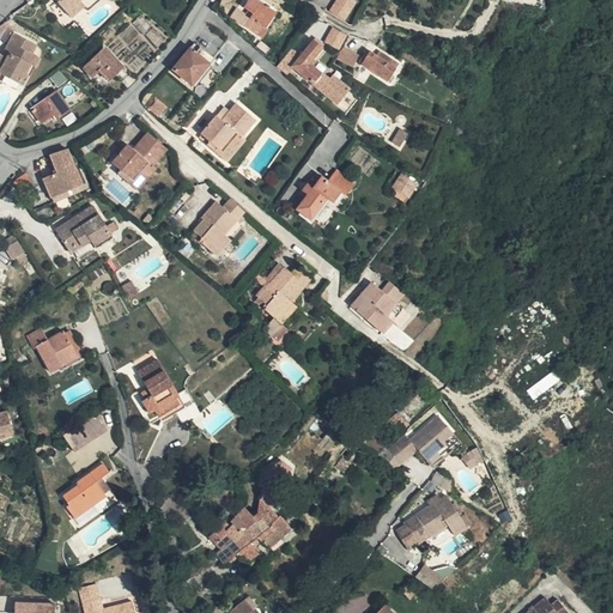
[(55,0),(71,16),(84,4),(86,5),(90,0),(55,0)]
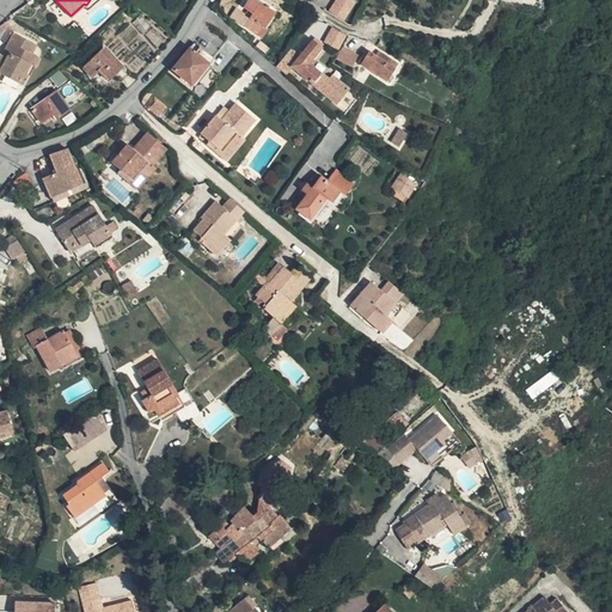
[(261,35),(277,8),(263,0),(254,0),(249,8),(257,14),(248,26),(261,35)]
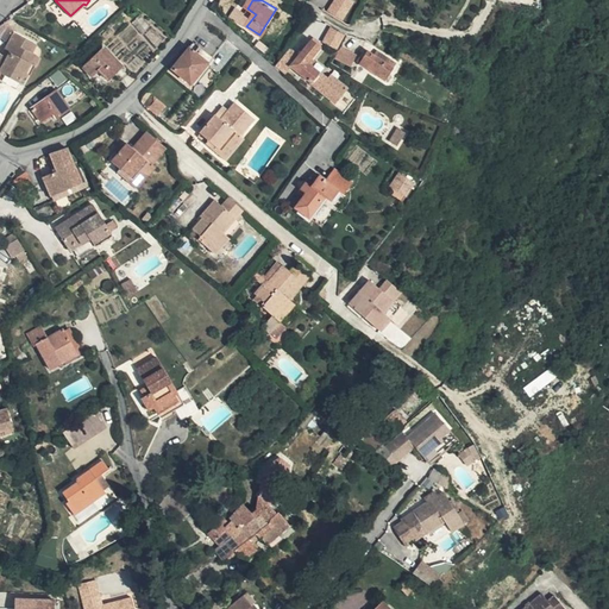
[(355,0),(334,0),(330,8),(344,18),(356,0),(355,0)]
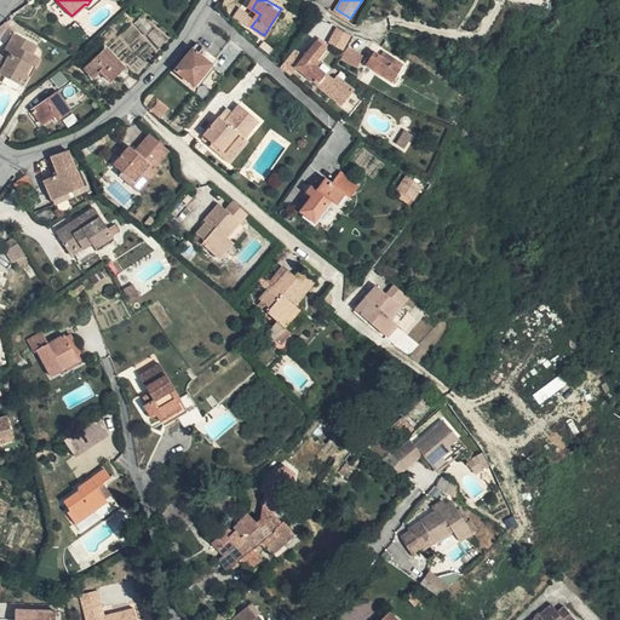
[(242,21),(253,12),(247,5),(236,13),(242,21)]
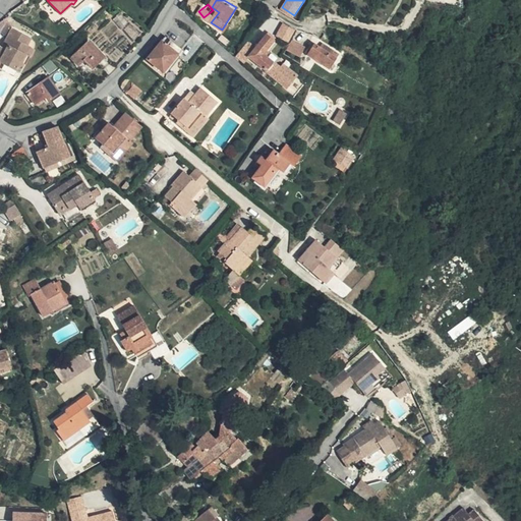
[(240,10),(236,7),(222,30),(226,33),(240,10)]
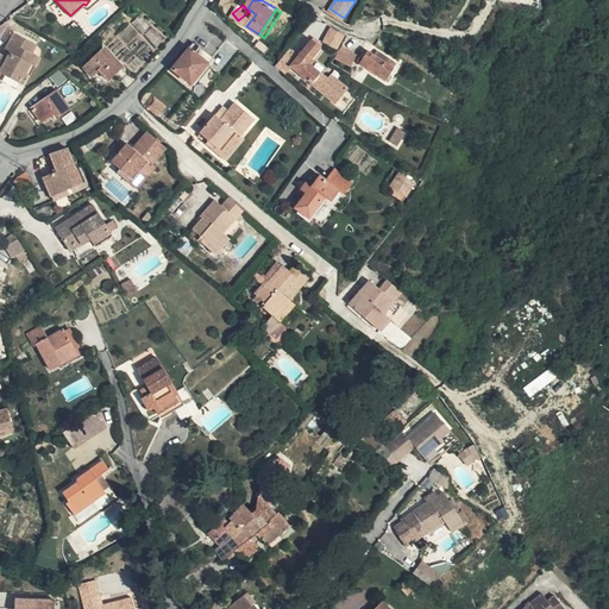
[(151,25),(142,13),(133,20),(144,32),(151,25)]
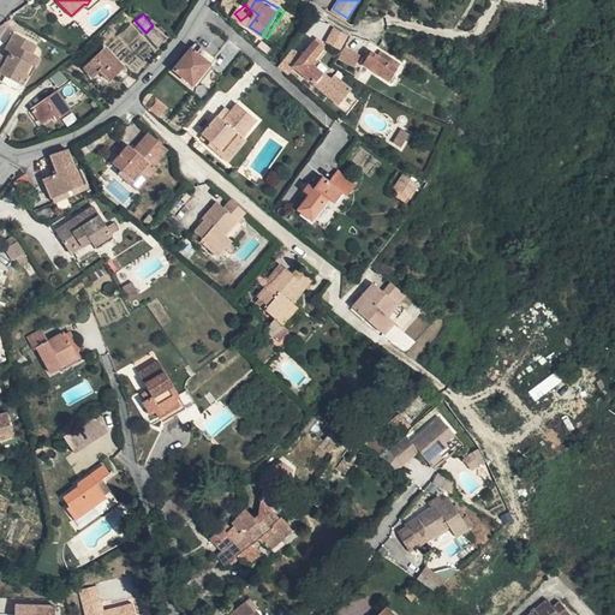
[(335,27),(328,40),(341,48),(348,34),(335,27)]
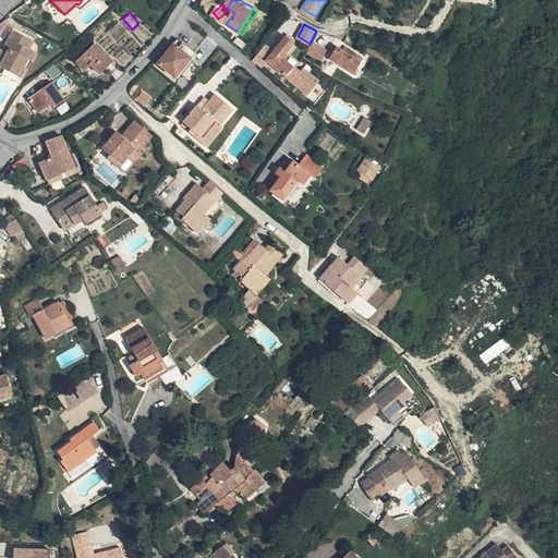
[(25,50),(28,43),(13,33),(3,48),(8,51),(0,63),(0,69),(15,79),(21,70),(26,61),(23,60),(28,52),(25,50)]
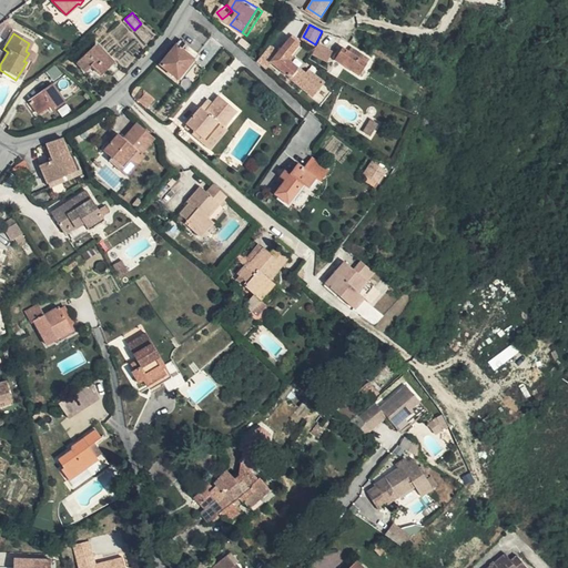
[(174,52),(159,71),(176,84),(195,62),(211,46),(200,37),(185,53),(184,52),(180,57),(174,52)]
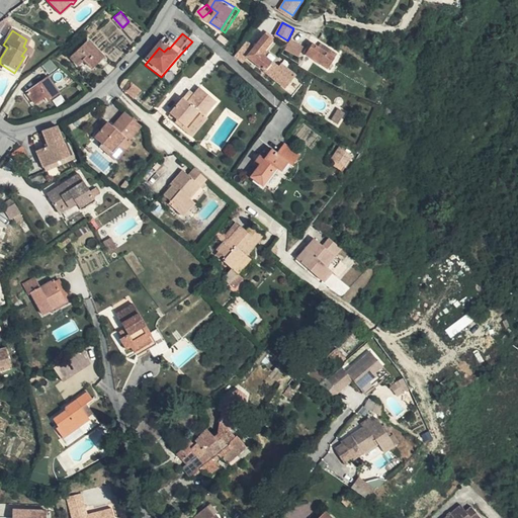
[(267,71),(274,62),(264,55),(268,50),(275,39),(267,33),(249,56),(267,71)]
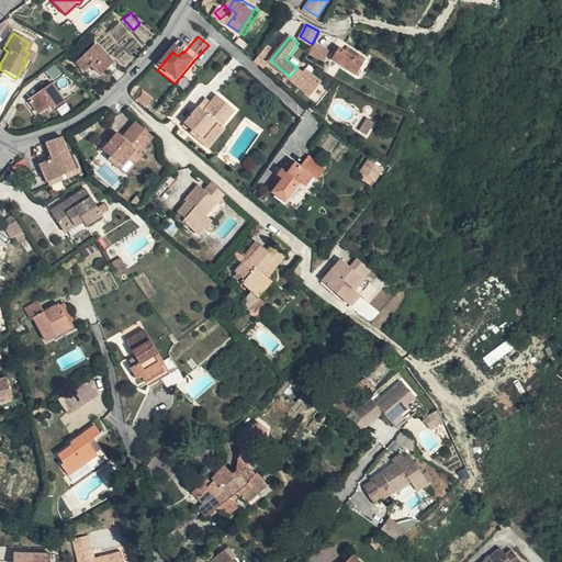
[(269,59),(272,47),(266,45),(262,58),(269,59)]
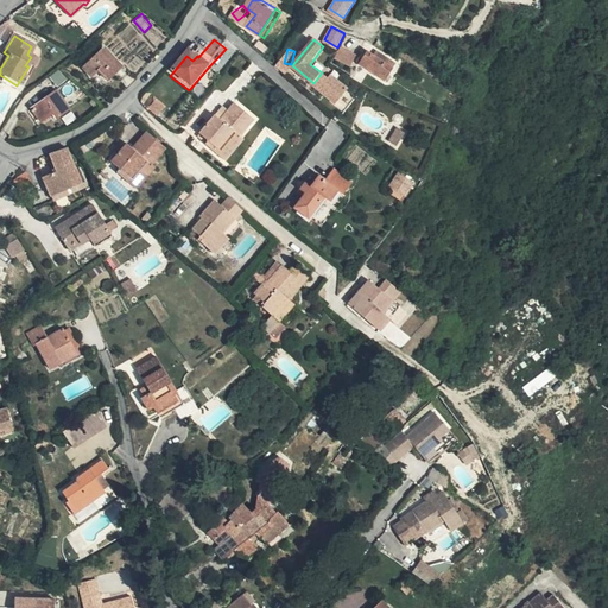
[(342,49),(336,59),(350,69),(356,58),(342,49)]
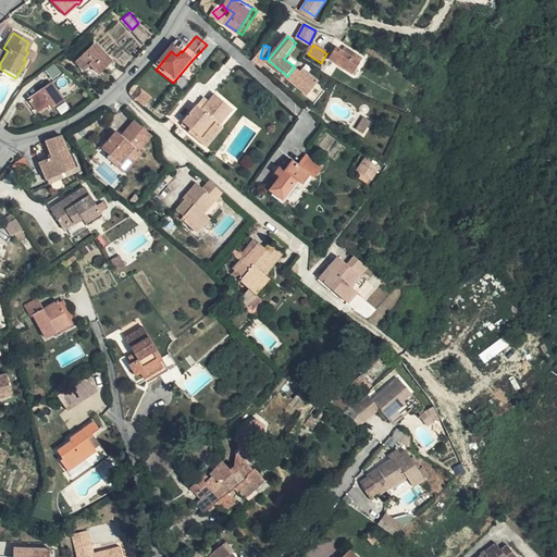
[(96,46),(77,62),(86,71),(91,66),(99,74),(107,69),(112,64),(96,46)]
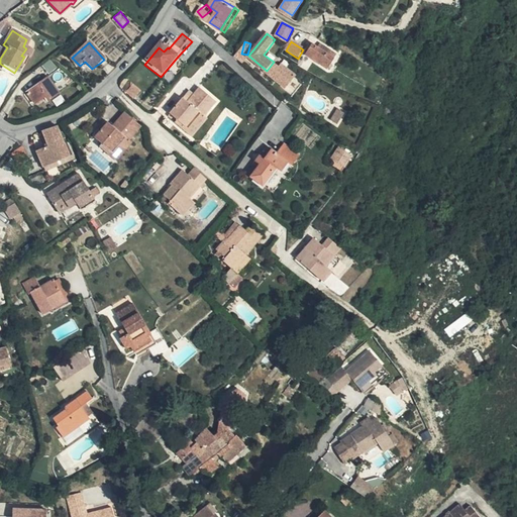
[(161,45),(159,47),(164,52),(168,47),(162,43),(161,45)]
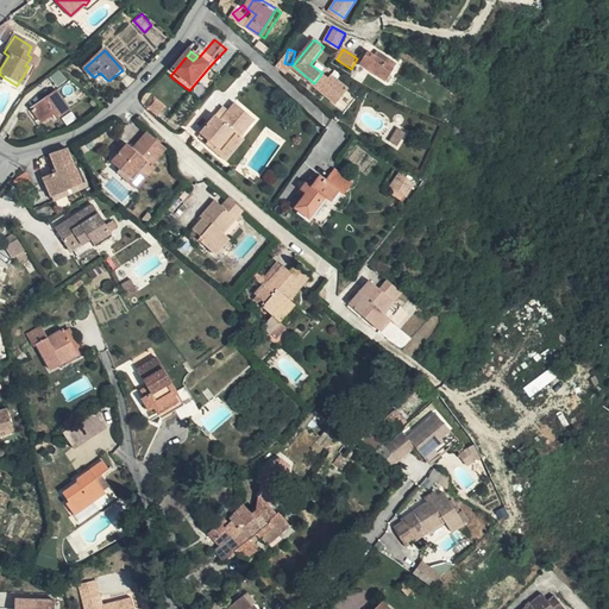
[(369,54),(360,67),(387,85),(395,71),(399,67),(382,55),(378,60),(376,57),(370,54),(369,54)]
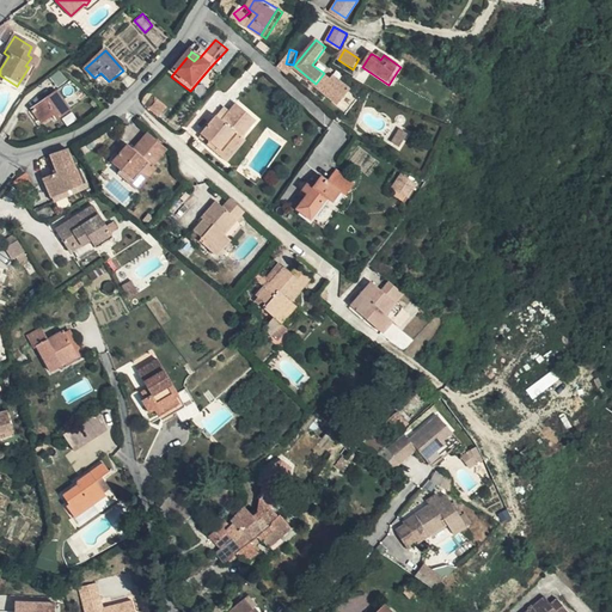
[(37,61),(31,57),(25,66),(29,67),(23,77),(26,79),(37,61)]
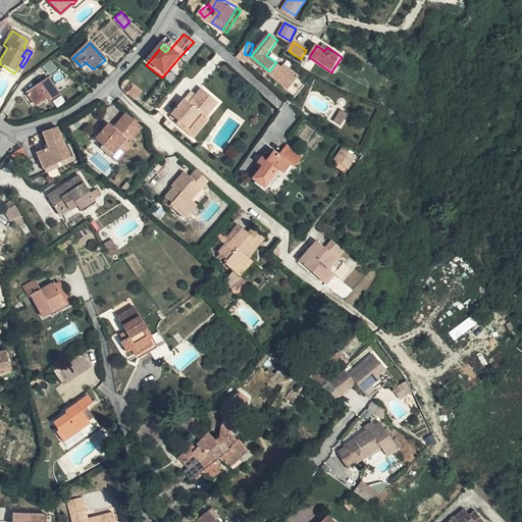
[(266,55),(276,62),(279,58),(270,50),(266,55)]
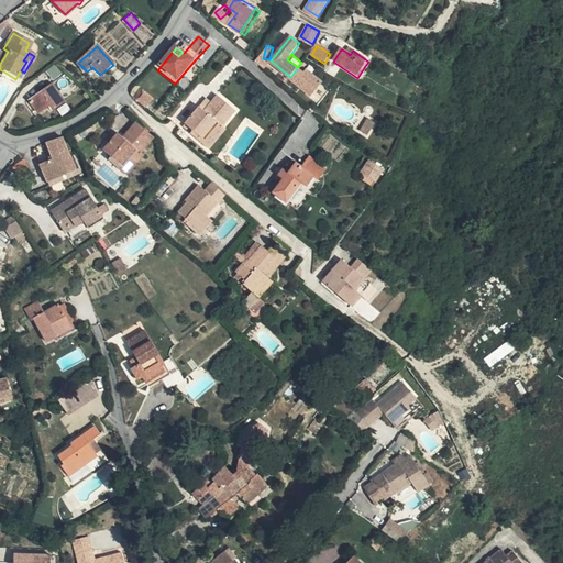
[(52,101),(54,103),(56,106),(66,99),(54,81),(31,97),(40,109),(52,101)]
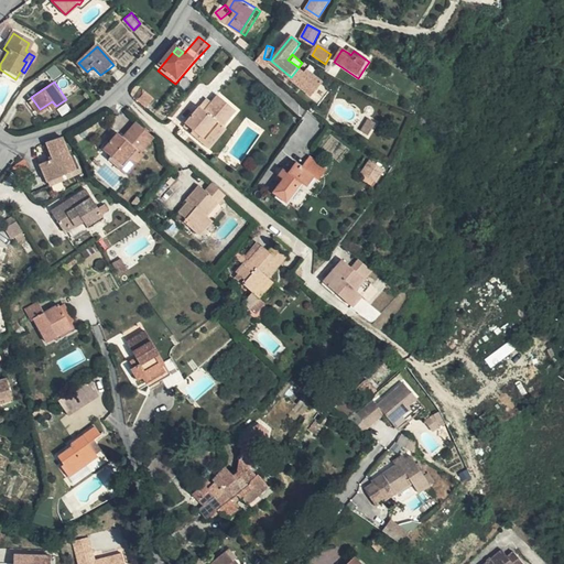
[(195,129),(193,132),(205,142),(221,122),(225,125),(238,109),(220,94),(207,110),(201,106),(187,122),(195,129)]
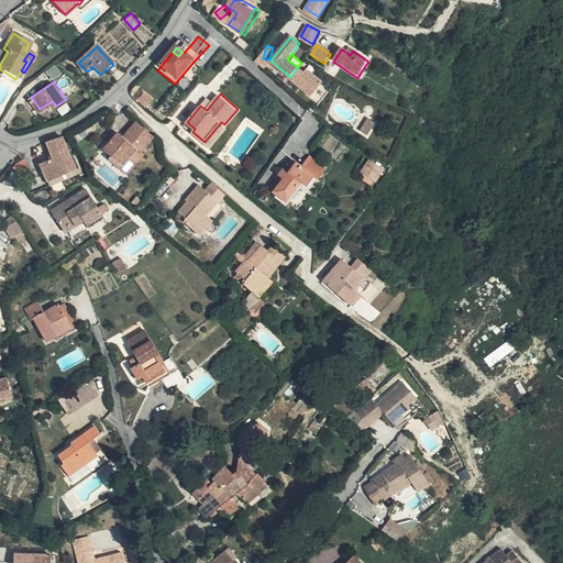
[(376,120),(368,117),(361,129),(368,133),(376,120)]
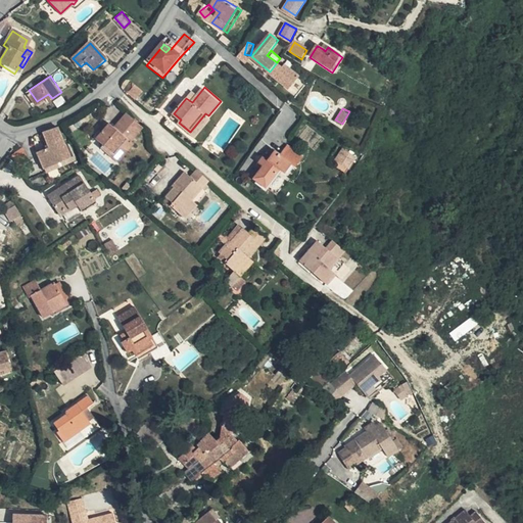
[(105,125),(94,138),(102,143),(99,147),(110,156),(127,138),(130,139),(142,125),(126,111),(113,126),(108,122),(105,125)]
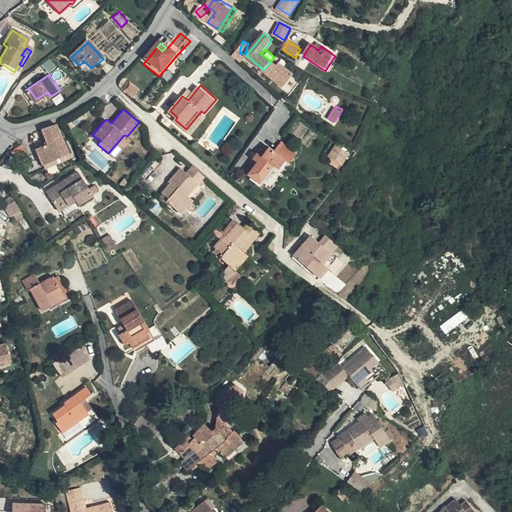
[(168,114),(175,120),(177,117),(170,111),(168,114)]
